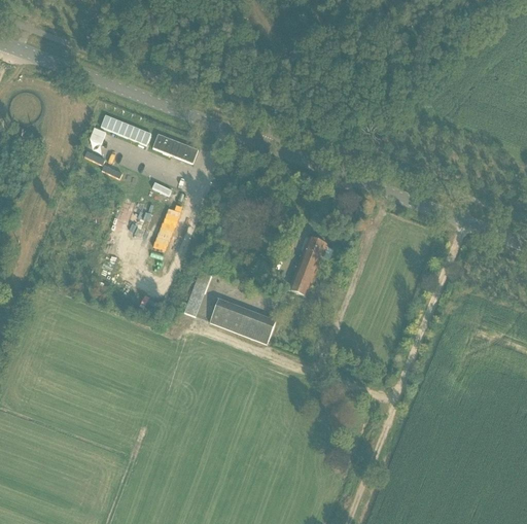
[(325,3),(320,6),(326,16),(332,13),(325,3)]
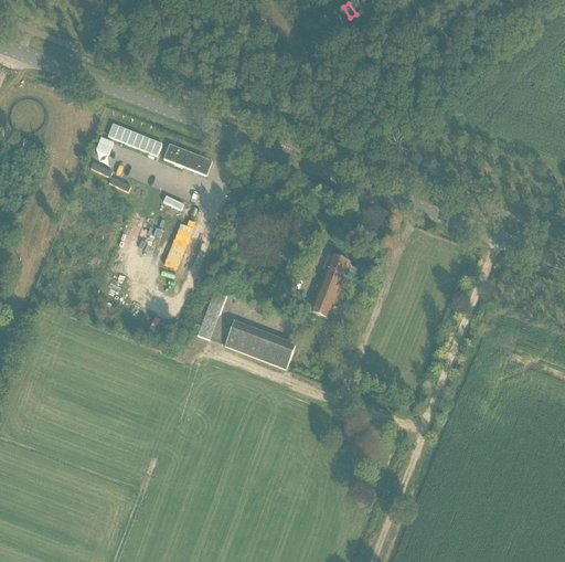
[(328,14),(315,22),(316,23),(318,28),(319,28),(338,17),(338,16),(337,14),(334,11),(329,13),(328,14)]
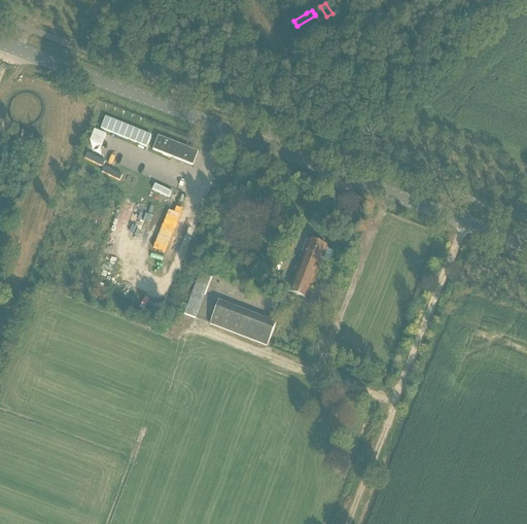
[(151,135),(105,115),(101,128),(147,146),(151,135)]
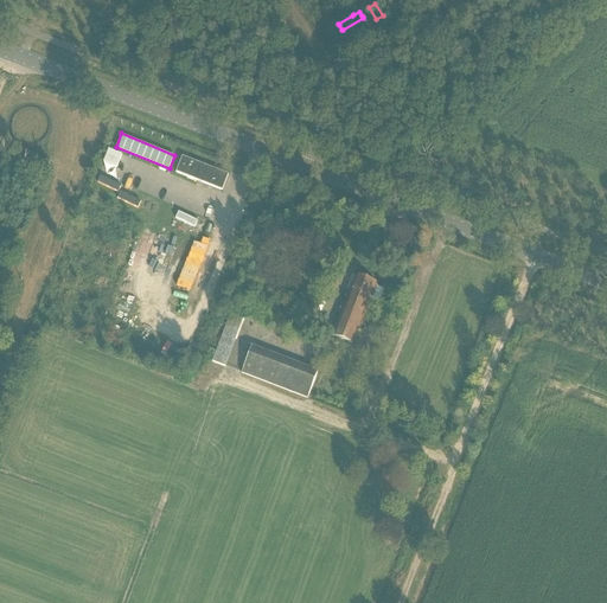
[(229,173),(181,155),(176,172),(223,191),(229,173)]
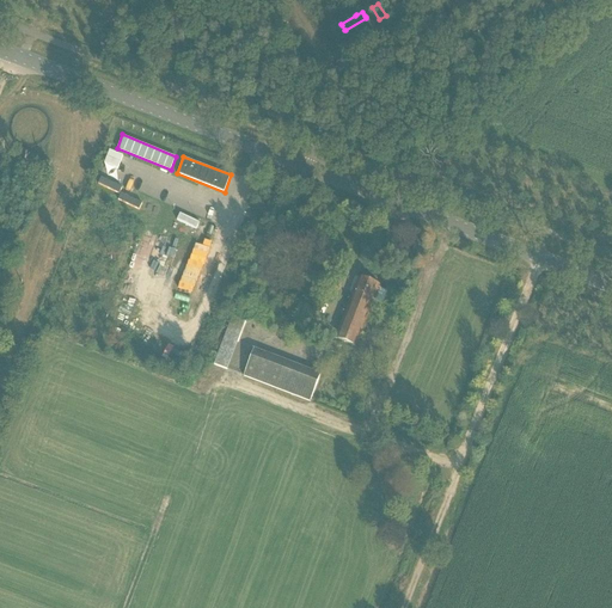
[(97,174),(96,183),(117,188),(120,179),(97,174)]
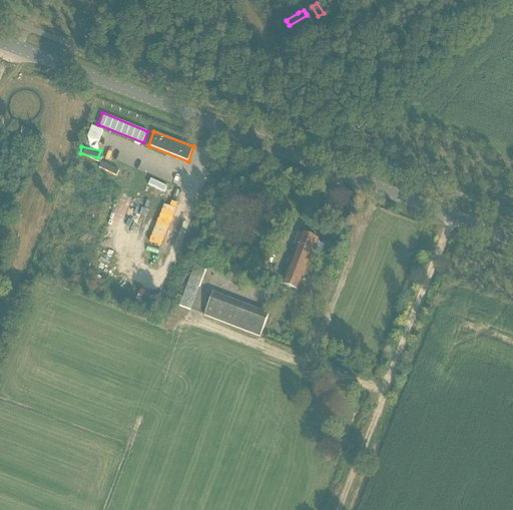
[(137,171),(104,155),(98,166),(131,182),(137,171)]
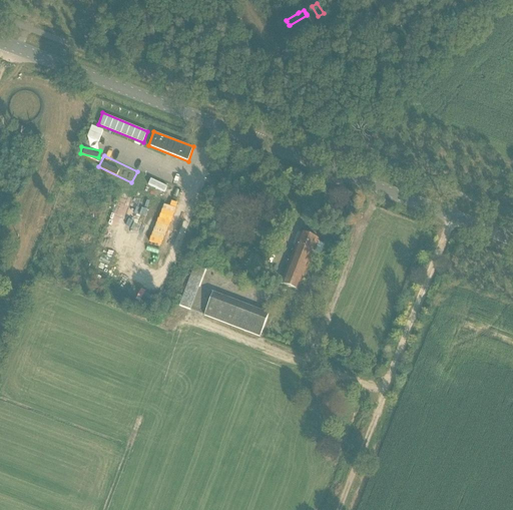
[(325,241),(317,238),(317,236),(301,230),(296,243),(295,243),(280,282),(299,290),(313,253),(311,252),(313,249),(321,252),(325,241)]
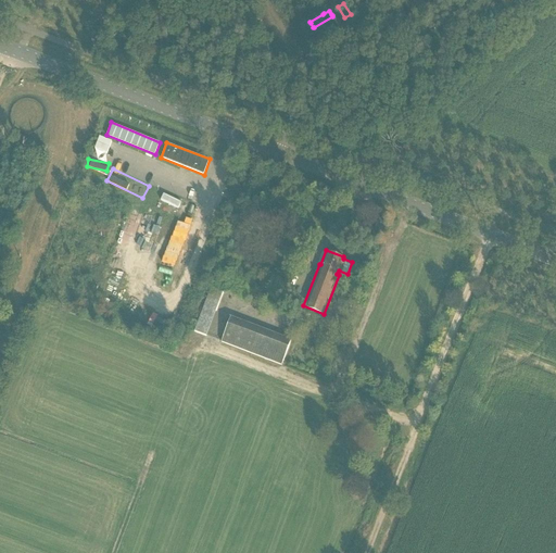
[(193,328),(205,332),(222,291),(210,286),(193,328)]
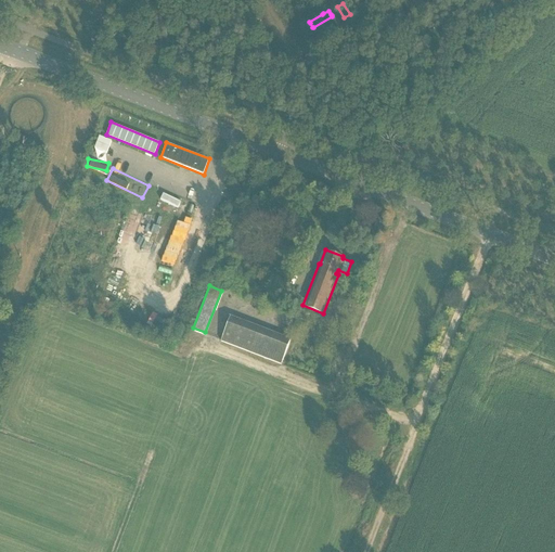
[(336,300),(349,305),(352,298),(339,293),(336,300)]
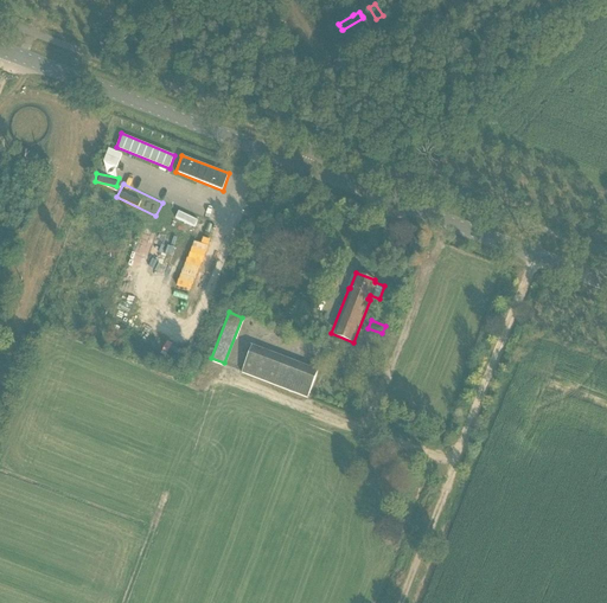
[(241,369),(306,395),(317,369),(250,342),(241,369)]
